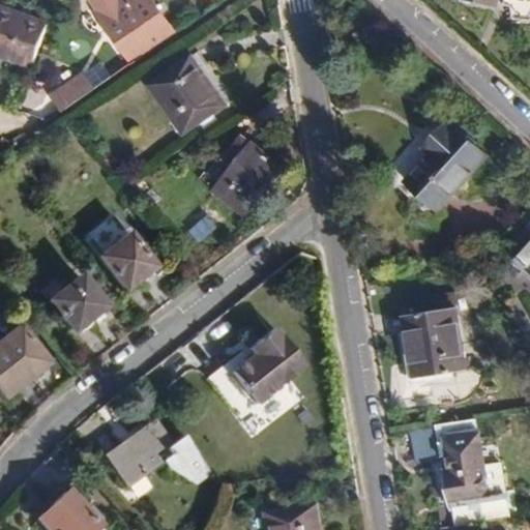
[(173,33),(151,0),(85,0),(127,64),(173,33)]
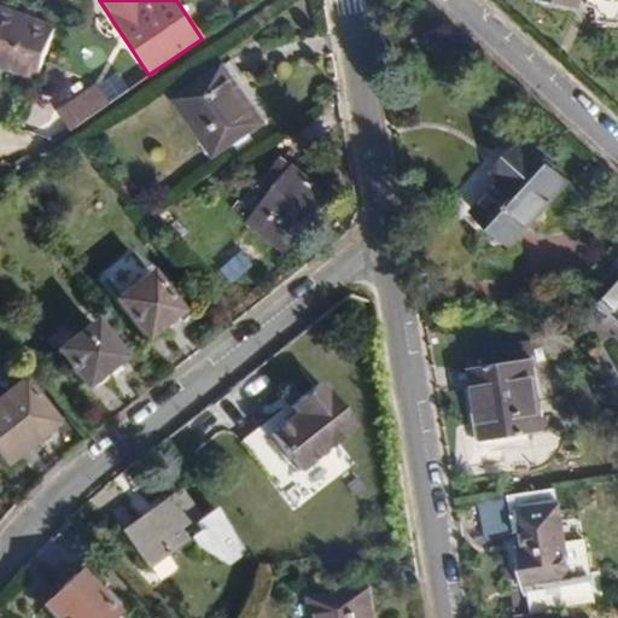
[(617,0),(548,0),(581,7),(583,0),(588,0),(587,9),(595,11),(601,25),(617,27),(617,0)]
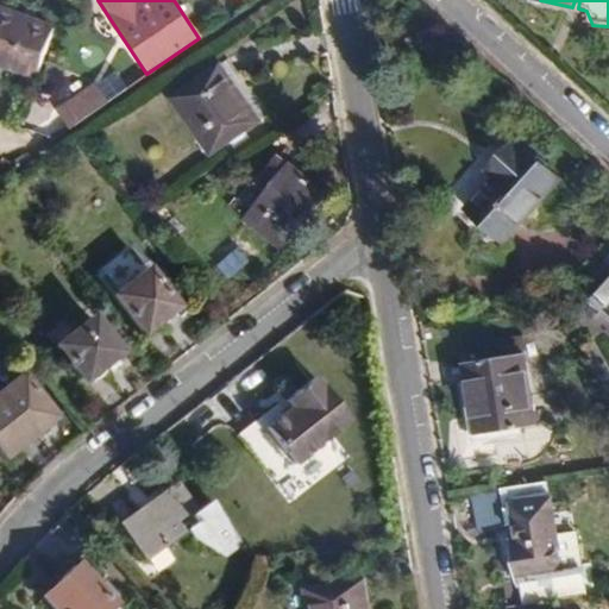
[(0,68),(35,81),(54,30),(0,10),(0,68)]
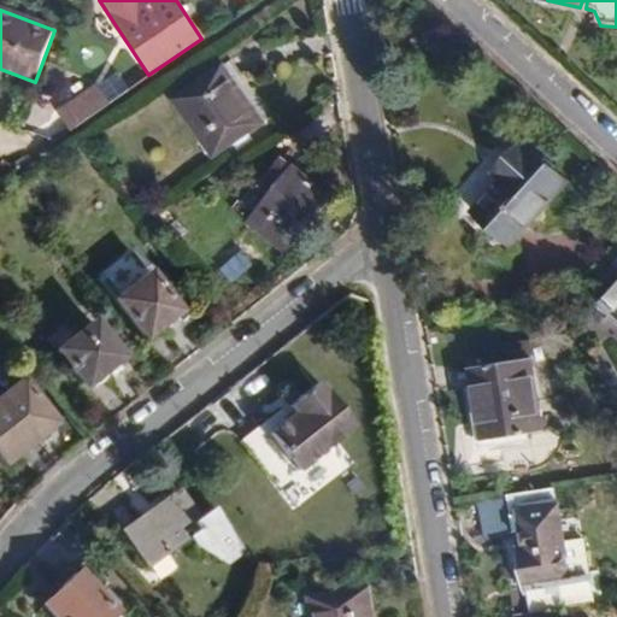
[(212,158),(262,123),(222,65),(174,99),(212,158)]
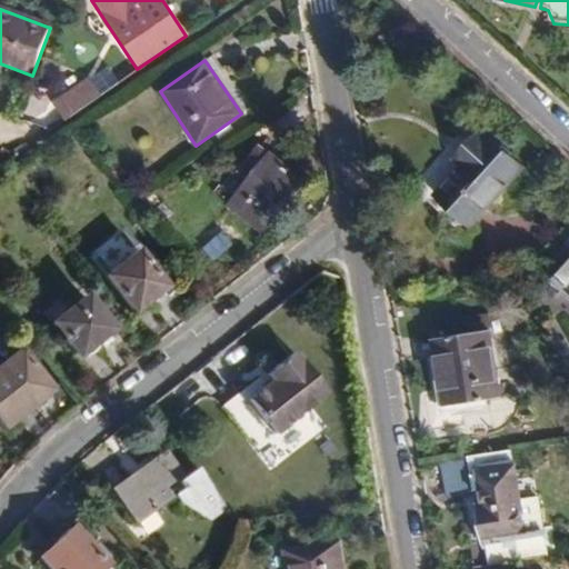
[(99,98),(88,79),(53,103),(65,121),(99,98)]
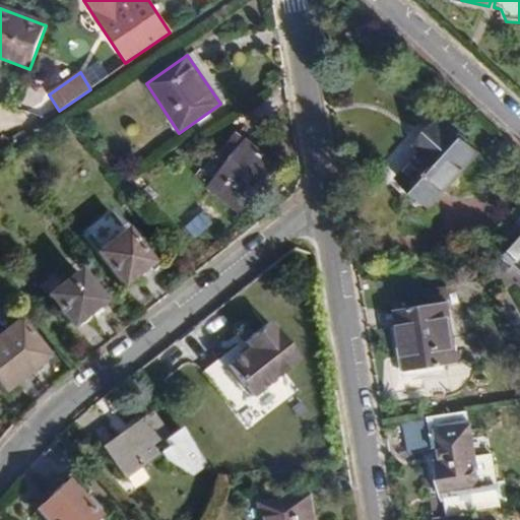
[(429,207),(478,151),(447,123),(445,125),(439,120),(416,145),(421,151),(398,178),(429,207)]
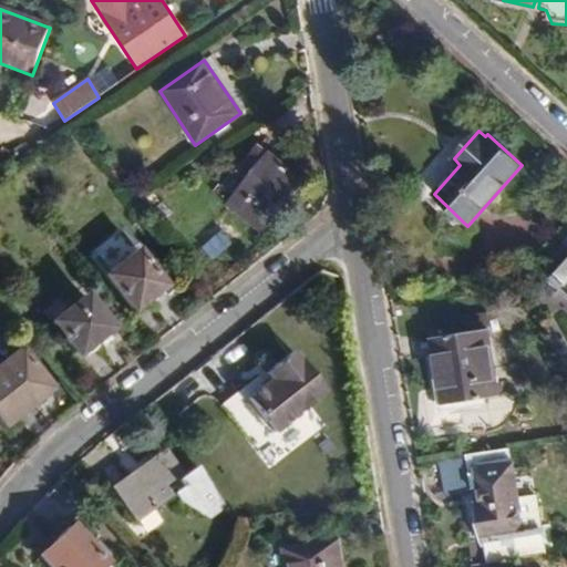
[(247,179),(268,153),(257,144),(236,172),(247,179)]
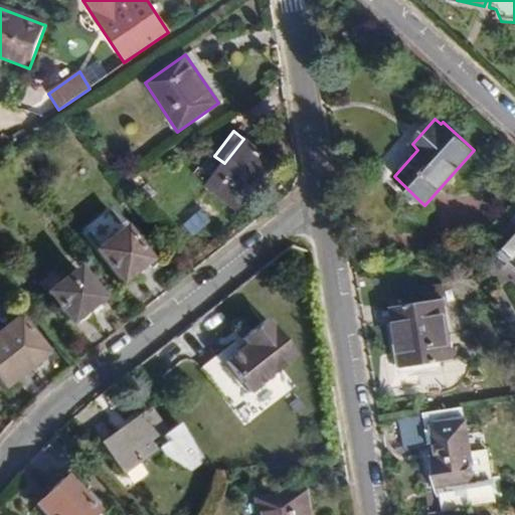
[(237,211),(275,163),(243,139),(224,163),(205,187),(237,211)]
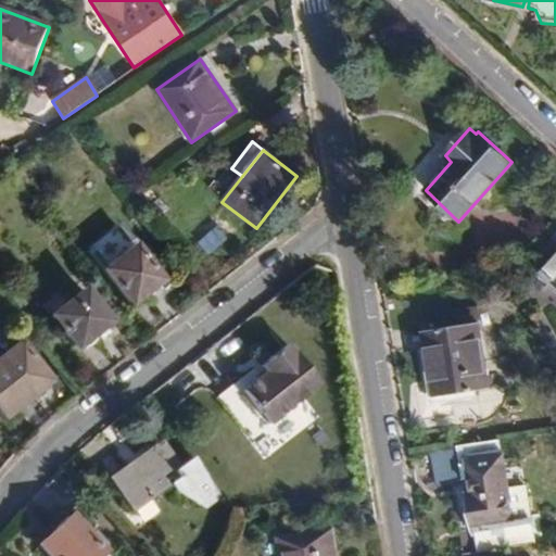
[(160,281),(117,226),(86,250),(130,305),(160,281)]
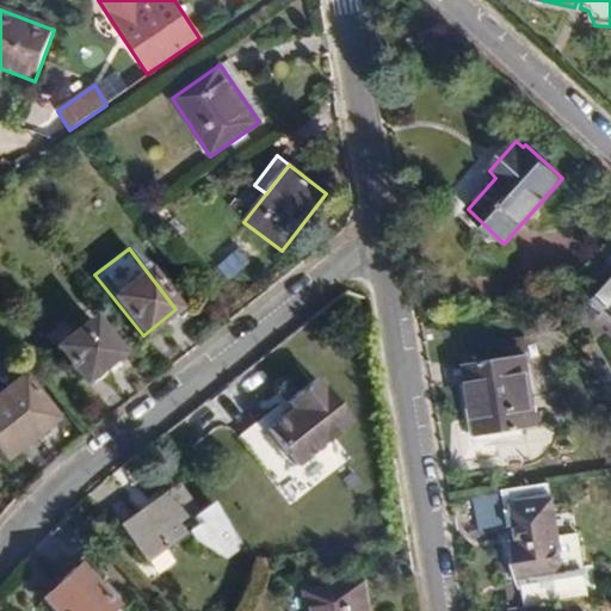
[(610,279),(596,297),(610,312),(610,279)]
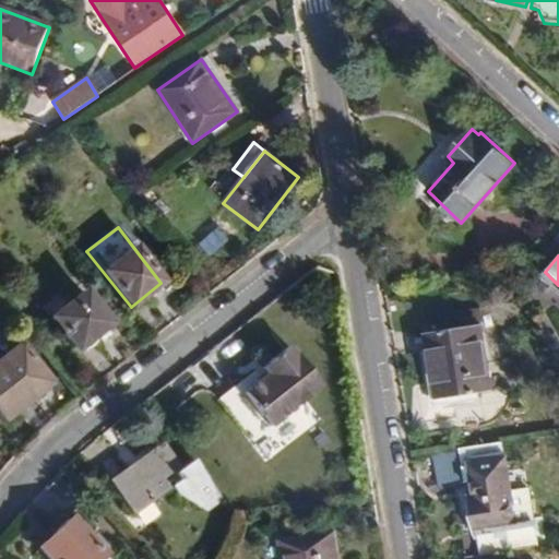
[(108,324),(82,289),(47,317),(74,351),(108,324)]
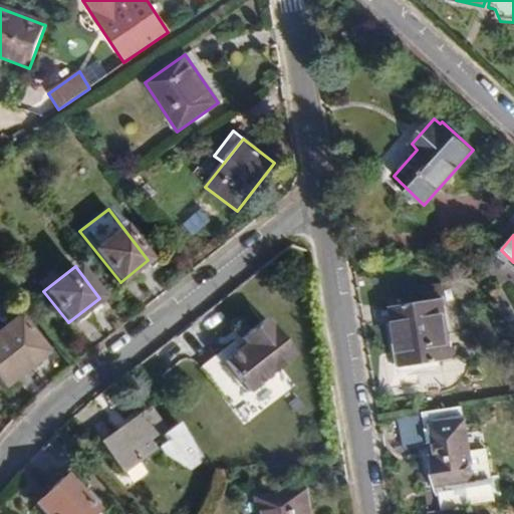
[(452,358),(443,297),(393,306),(395,323),(388,324),(395,376),(437,370),(437,361),(452,358)]
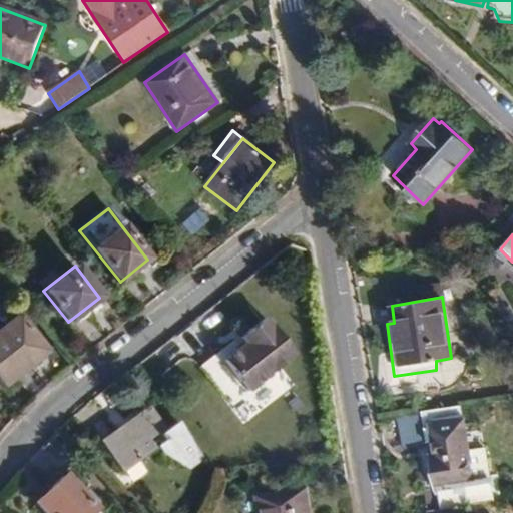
[(47,353),(18,315),(0,329),(0,383),(3,388),(47,353)]
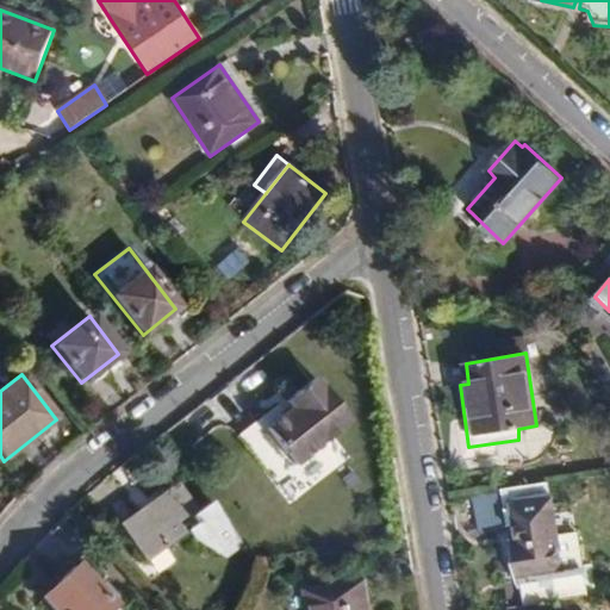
[(349,423),(313,377),(280,403),(285,410),(261,429),(287,465),(292,471),(303,460),(349,423)]
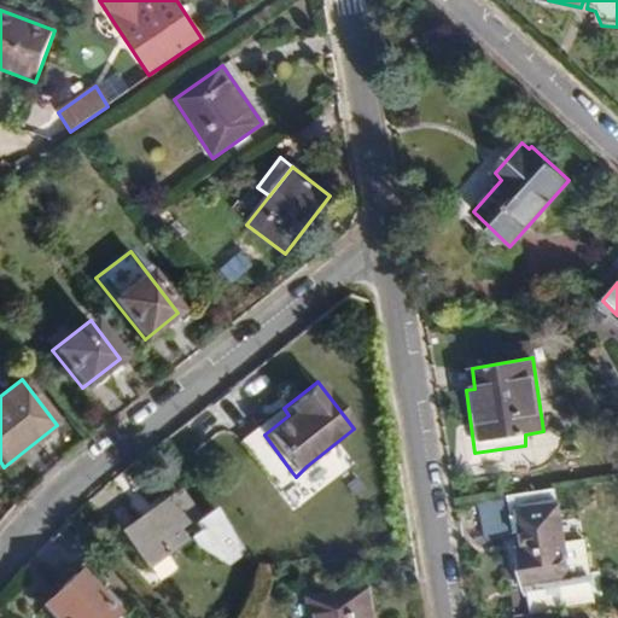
[(594,602),(584,541),(566,542),(560,505),(554,505),(551,487),(506,495),(509,513),(519,512),(524,546),(519,546),(525,590),(513,590),(518,616),(594,602)]
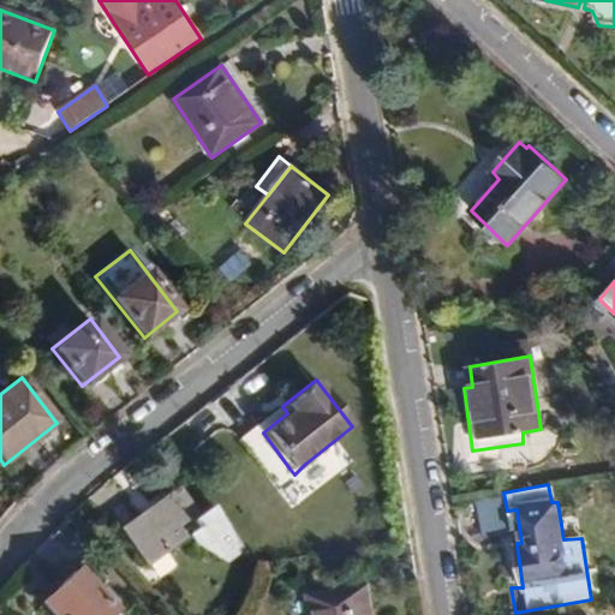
[(240,545),(212,507),(197,518),(175,489),(120,530),(147,565),(187,535),(193,544),(220,560),(240,545)]
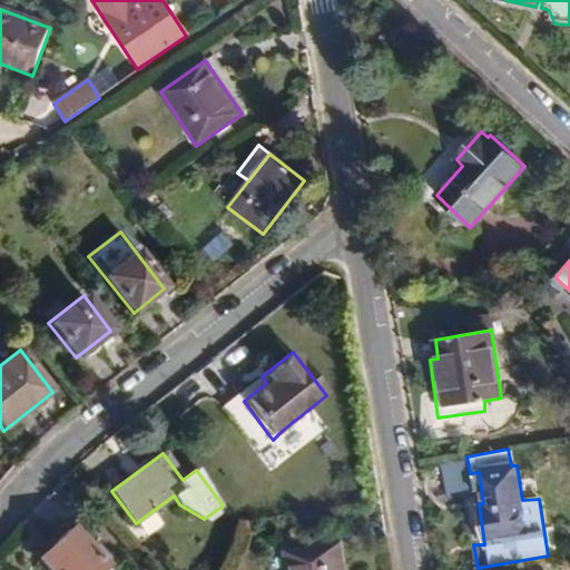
[(102,569),(107,568),(70,528),(35,560),(43,569),(102,569)]
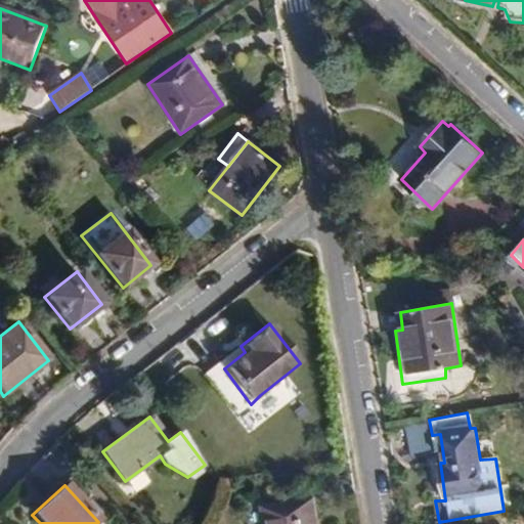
[(315,523),(312,499),(261,507),(263,523),(315,523)]
